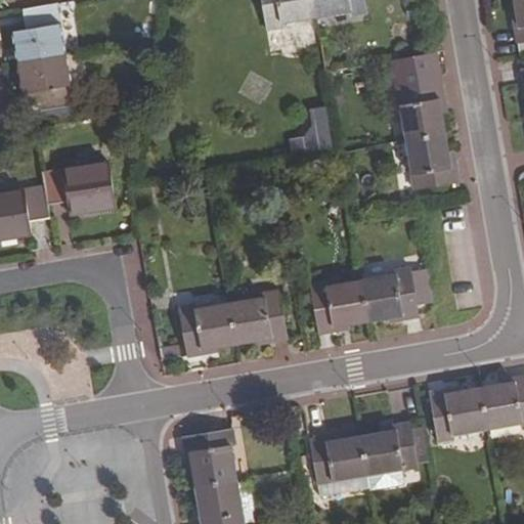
[(261,0),(267,30),(284,27),(282,23),(316,17),(313,0),(261,0)]
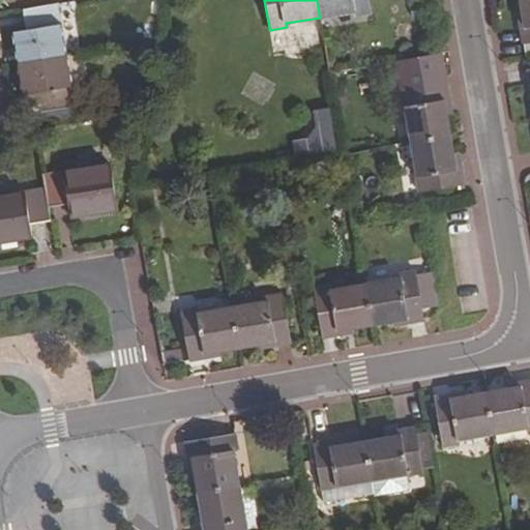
[(372,11),(370,0),(317,0),(320,18),(354,11),(355,16),(372,11)]
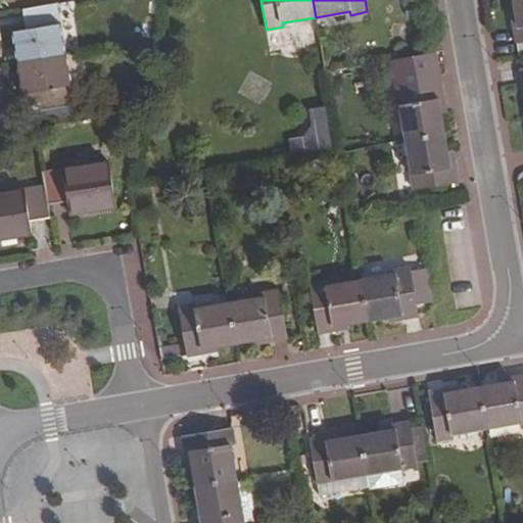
[(512,18),(517,43),(522,41),(522,0),(513,0),(516,17),(512,18)]
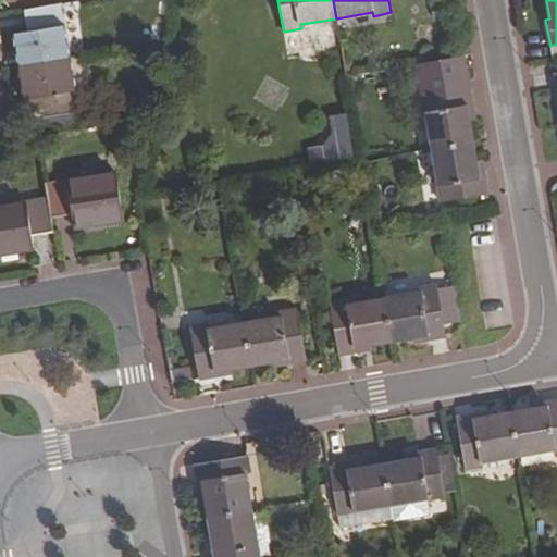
[(20,66),(69,58),(59,4),(24,10),(28,32),(14,34),(20,66)]
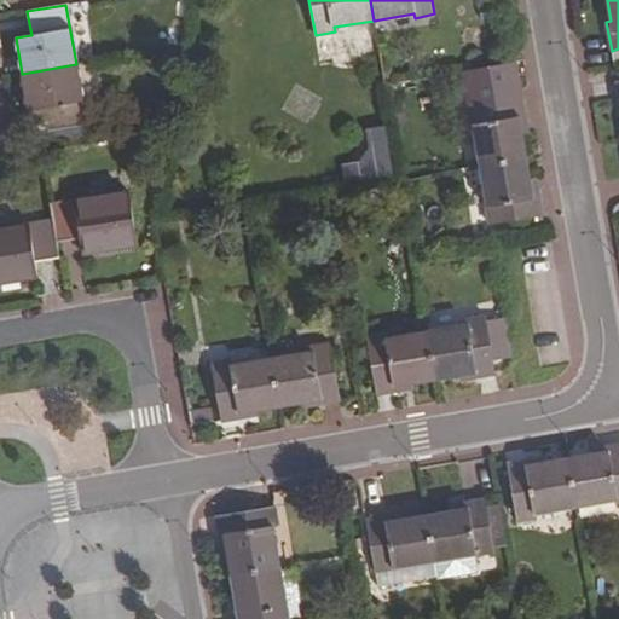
[(480,166),(527,158),(522,128),(527,127),(515,62),(463,71),(480,166)]
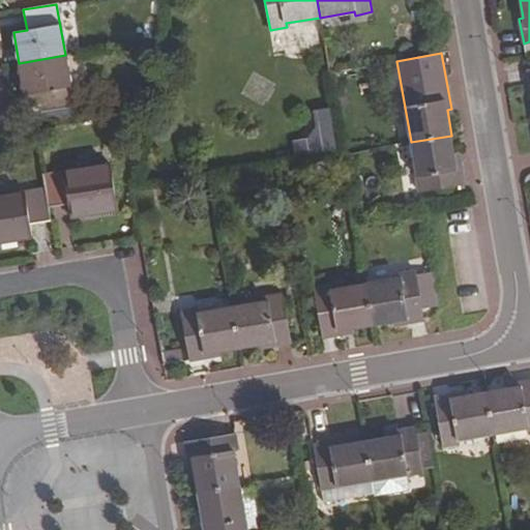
[(74,107),(65,55),(19,63),(28,114),(74,107)]
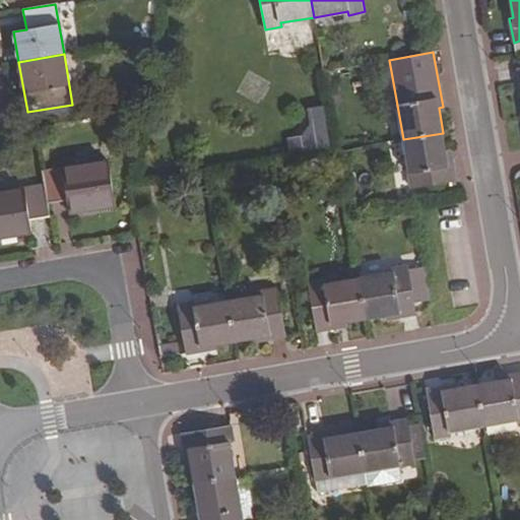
[(74,117),(72,105),(27,112),(29,124),(74,117)]
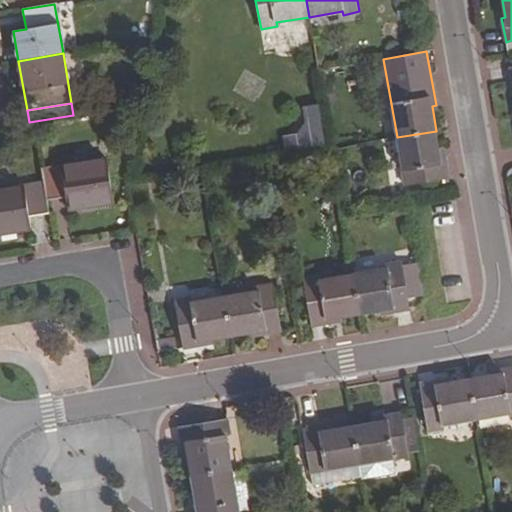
[(308,121),(320,118),(318,104),(305,107),(308,121)]
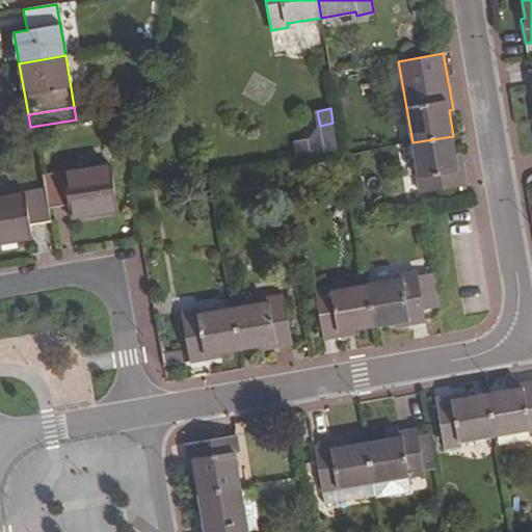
[(129,132),(139,132),(141,116),(130,115),(129,132)]
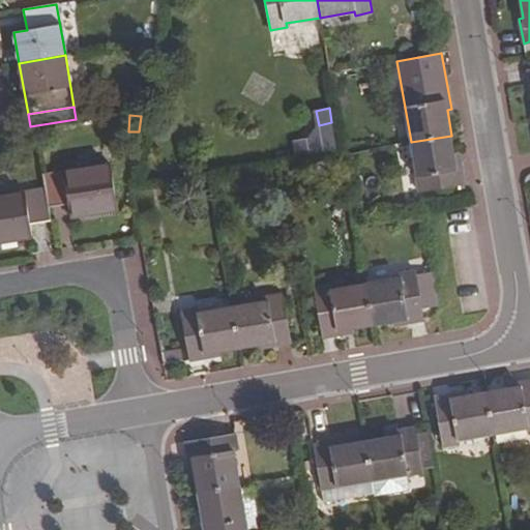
[(311,153),(336,148),(331,122),(319,125),(308,140),(311,153)]
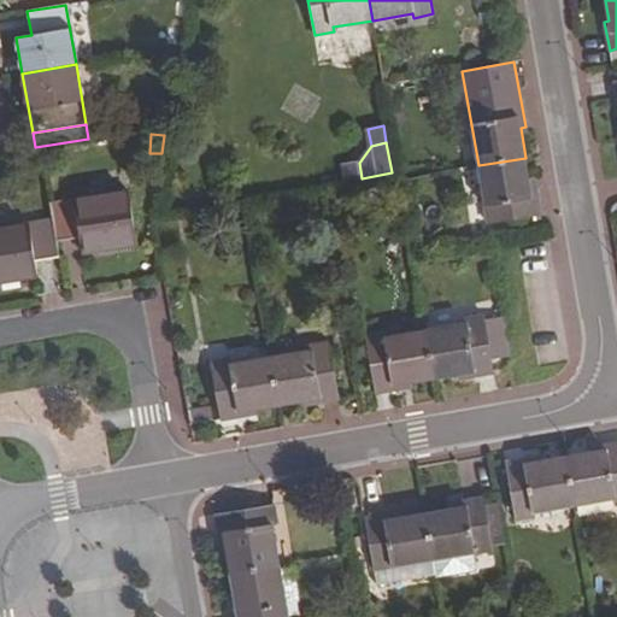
[(530,187),(526,158),(479,165),(488,223),(540,216),(535,187),(530,187)]
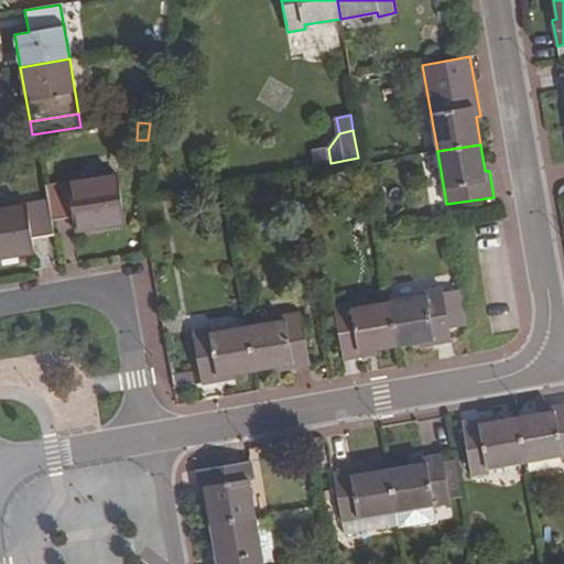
[(317,165),(331,163),(328,149),(314,152),(317,165)]
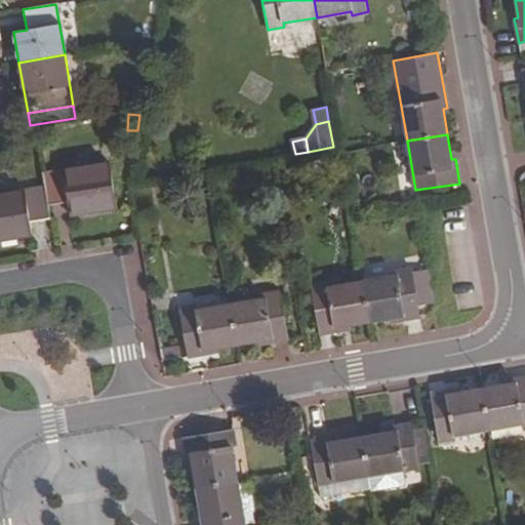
[(108,161),(41,173),(44,187),(47,206),(69,203),(71,215),(116,207),(108,161)]
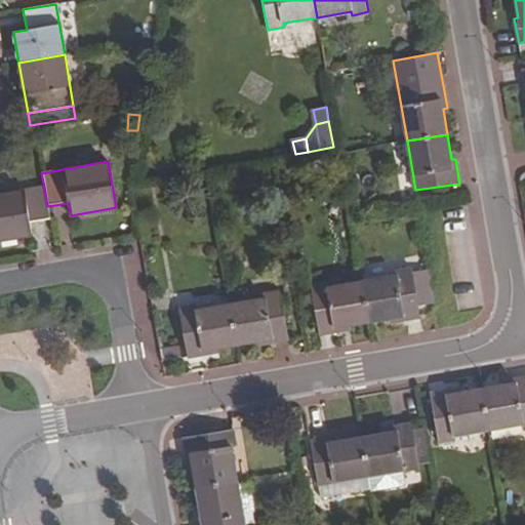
[(44,187),(0,194),(0,241),(1,241),(15,238),(31,236),(29,223),(50,219),(47,206),(44,187)]
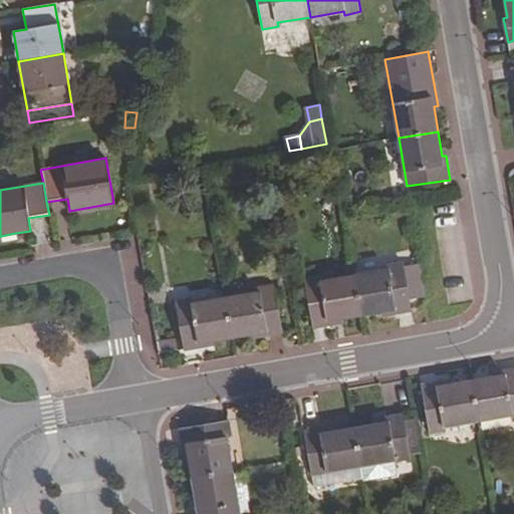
[(15,233),(1,236),(2,242),(16,240),(15,233)]
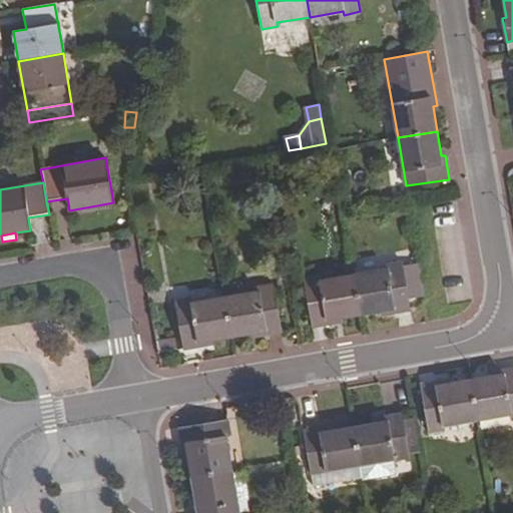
[(387,314),(411,310),(402,262),(386,265),(386,269),(354,275),(361,315),(386,310),(387,314)]
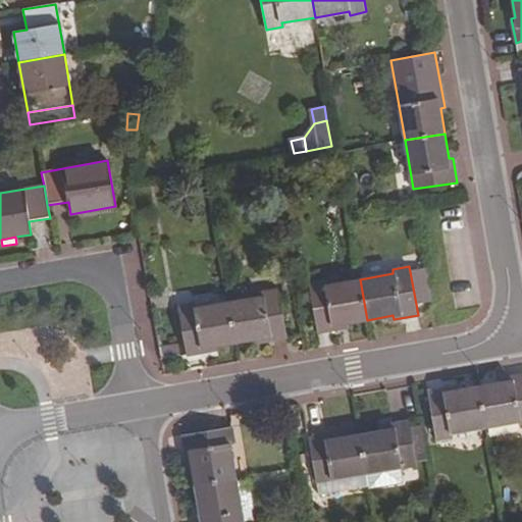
[(309,283),(317,332),(342,328),(342,324),(367,320),(360,279),(326,285),(326,280),(309,283)]
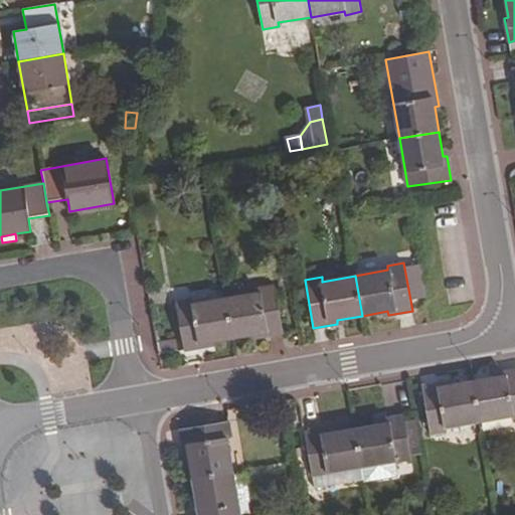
[(259,337),(283,333),(274,285),(258,288),(258,292),(225,298),(232,338),(258,333),(259,337)]
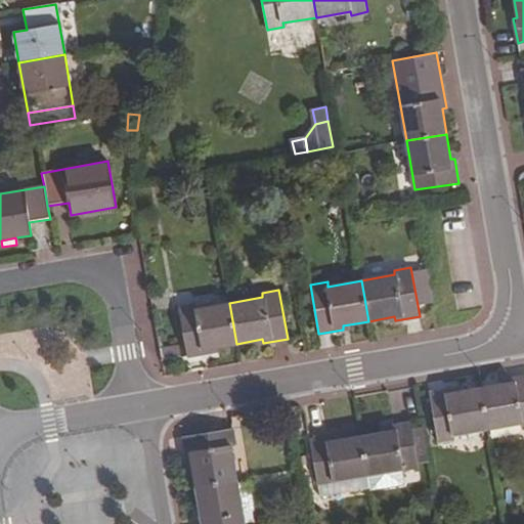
[(178,307),(186,356),(211,352),(211,348),(236,344),(229,303),(195,309),(195,304),(178,307)]
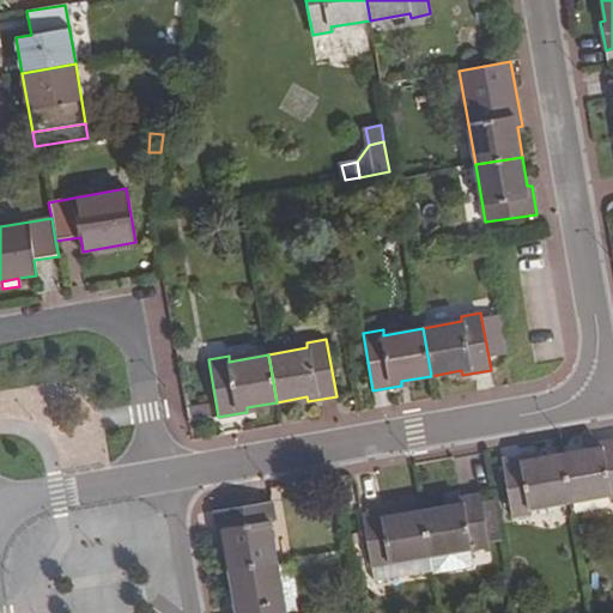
[(612,499),(612,439),(592,444),(593,449),(563,455),(570,502),(610,495),(611,499),(612,499)]
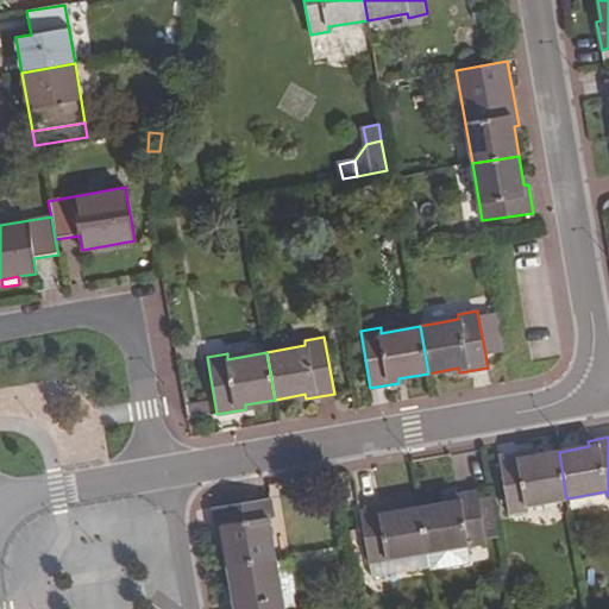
[(528,452),(498,457),(508,514),(528,510),(527,506),(566,498),(559,452),(528,457),(528,452)]
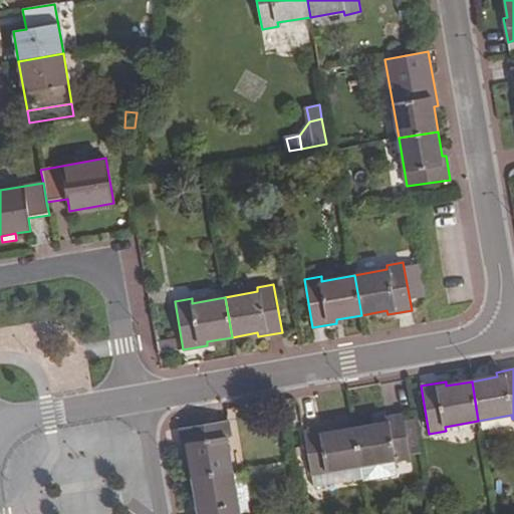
[(404,420),(403,415),(378,419),(379,423),(354,427),(360,467),(395,461),(406,459),(411,458),(411,455),(404,420)]
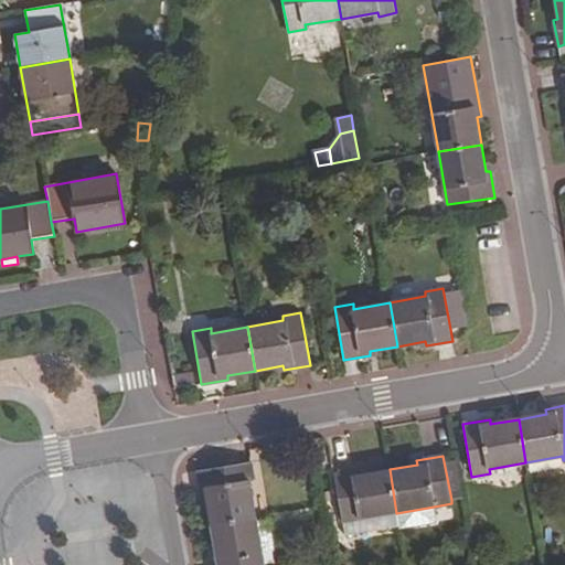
[(444,461),(451,500),(461,498),(455,460),(444,461)]
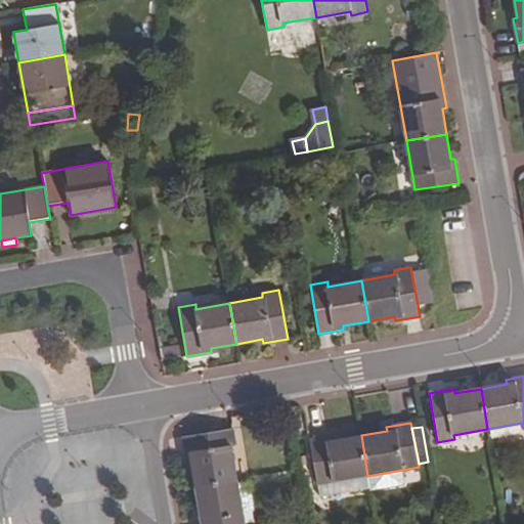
[(232,429),(183,437),(187,462),(191,462),(195,488),(236,481),(231,446),(235,446),(232,429)]
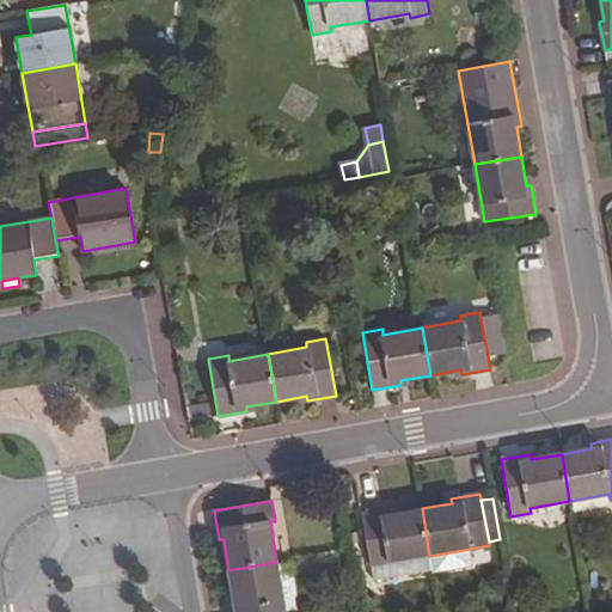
[(391,509),(361,514),(369,565),(384,563),(390,563),(429,556),(422,508),(391,514),(391,509)]
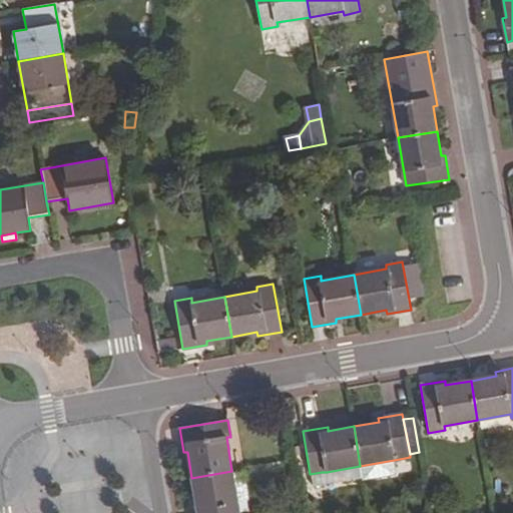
[(394,460),(360,466),(362,479),(362,480),(397,474),(394,460)]
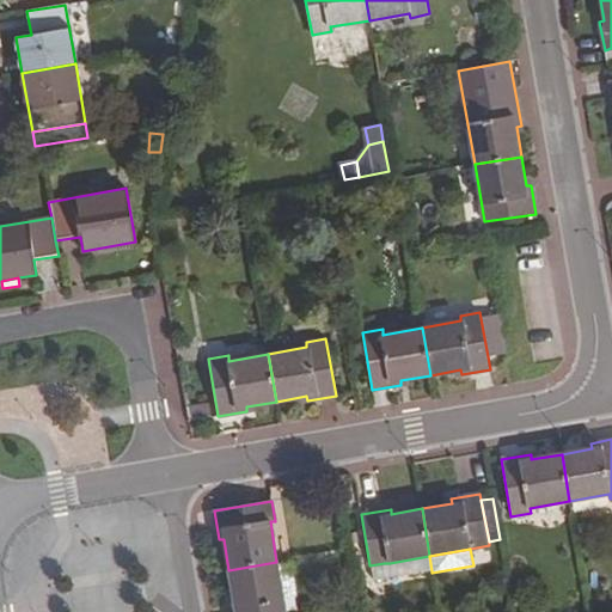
[(384,563),(369,565),(373,581),(432,571),(429,556),(390,563),(384,563)]
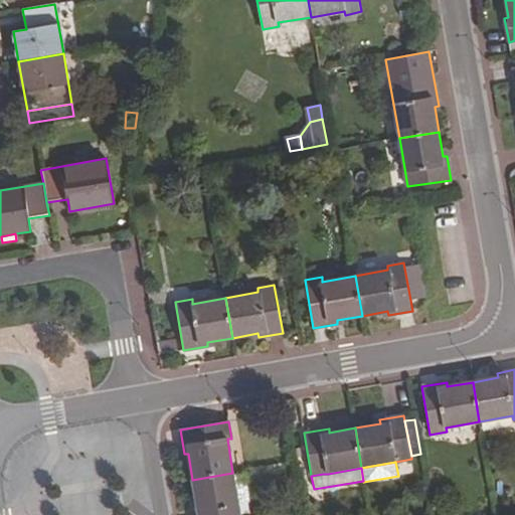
[(239,514),(232,473),(192,480),(198,514),(239,514)]
